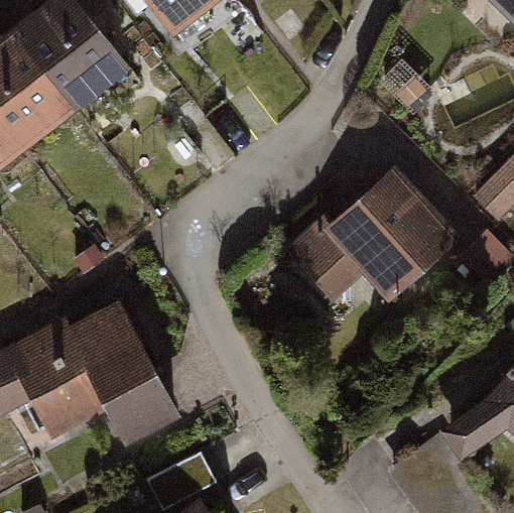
[(250,0),(138,0),(182,54),(250,0)]
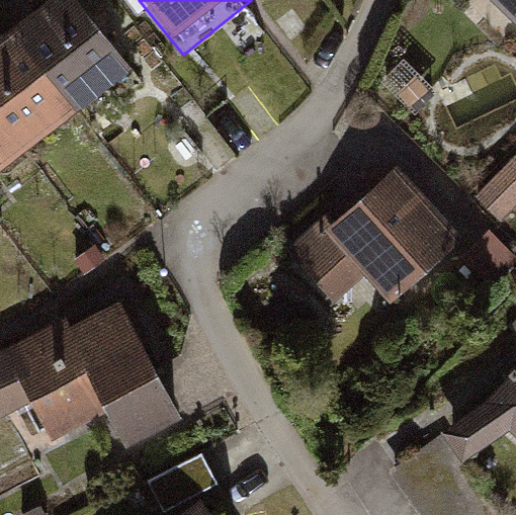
[(515,0),(498,0),(515,17),(515,0)]
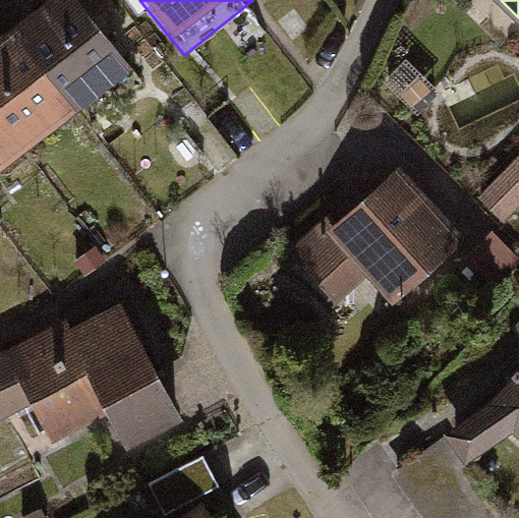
[(72,5),(0,61),(0,197),(139,89),(72,5)]
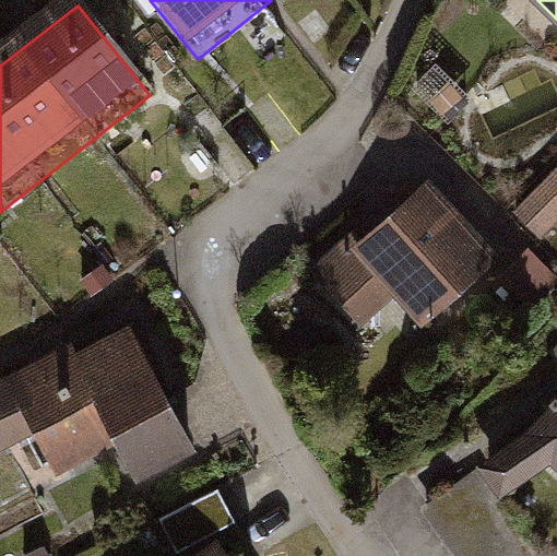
[(556,133),(508,87),(442,153),(505,215),(509,210),(538,240),(556,221),(556,133)]
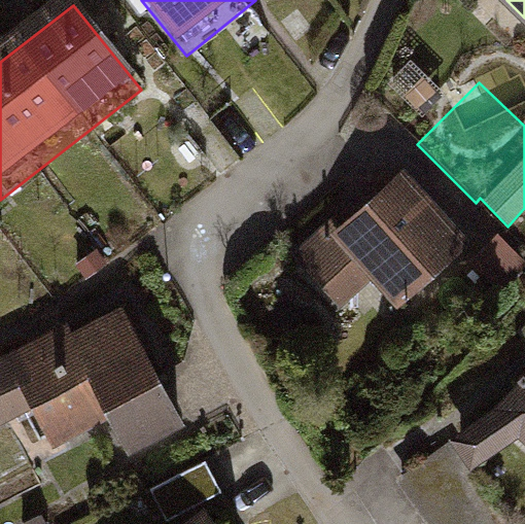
[(321,228),(290,254),(342,308),(372,279),(397,309),(469,245),(401,167),(327,233),(321,228)]
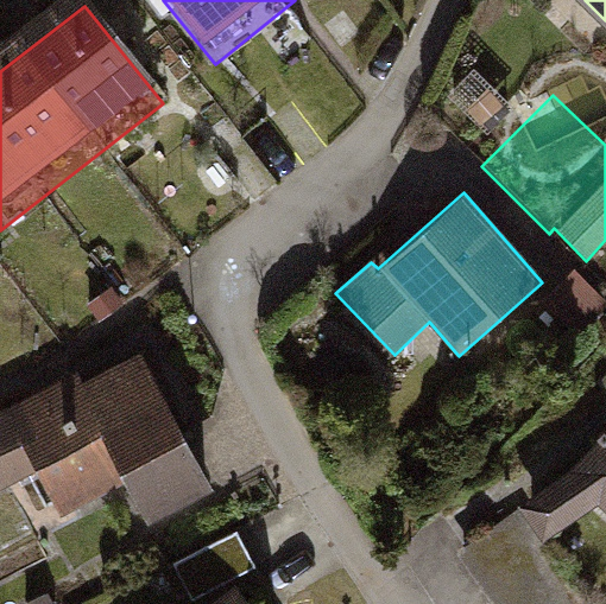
[(605,312),(605,302),(575,269),(537,309),(575,341),(605,312)]
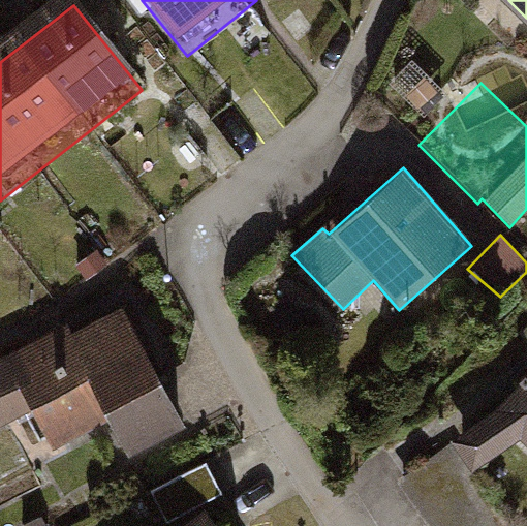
[(182,426),(122,305),(70,333),(66,323),(0,358),(0,427),(31,411),(52,449),(109,419),(127,454),(182,426)]
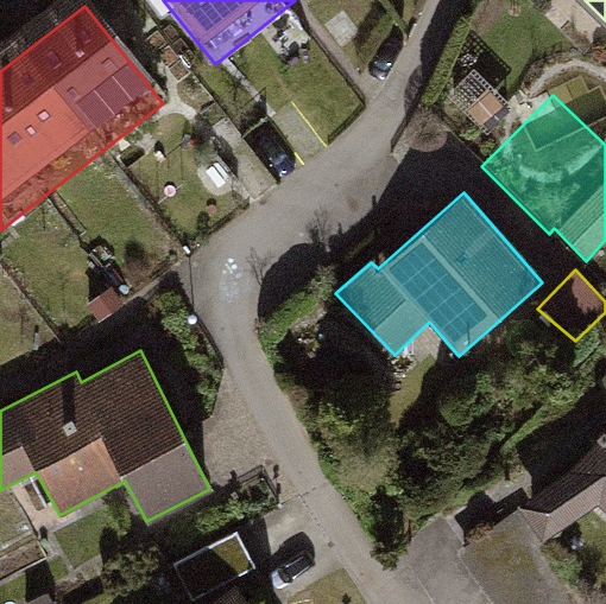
[(605,433),(572,471),(519,507),(522,512),(543,542),(599,504),(605,512),(605,433)]
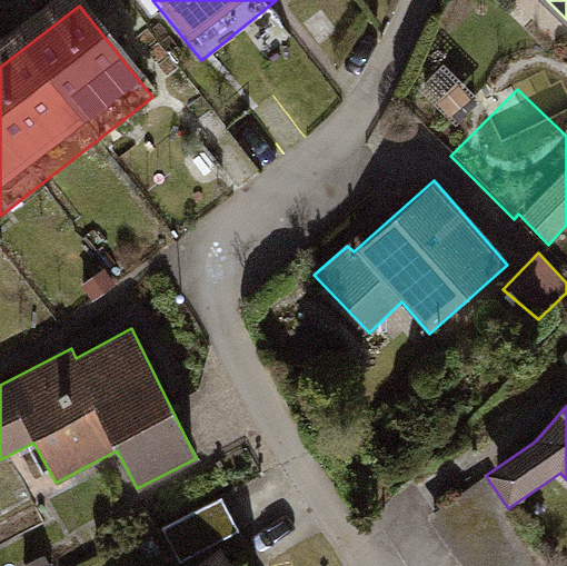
[(548,565),(508,508),(488,479),(426,518),(457,565),(548,565)]
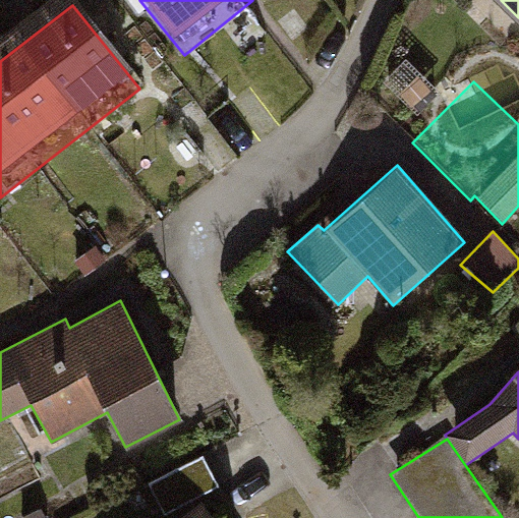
[(200,456),(148,483),(165,515),(218,485),(200,456)]
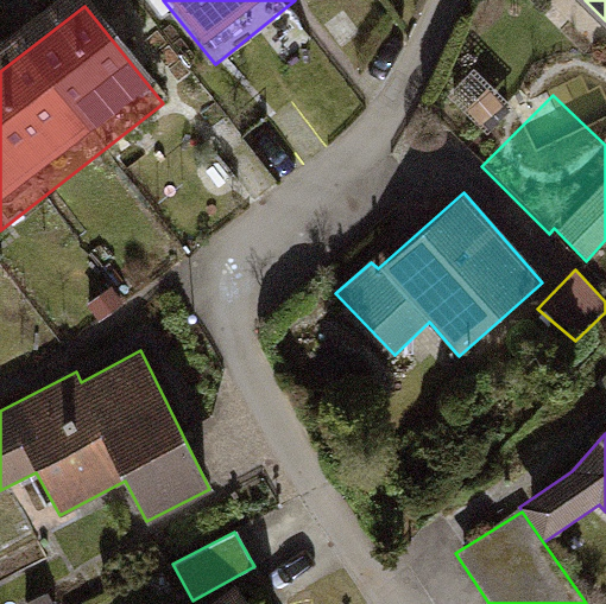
[(246,603),(233,584),(203,603),(246,603)]
